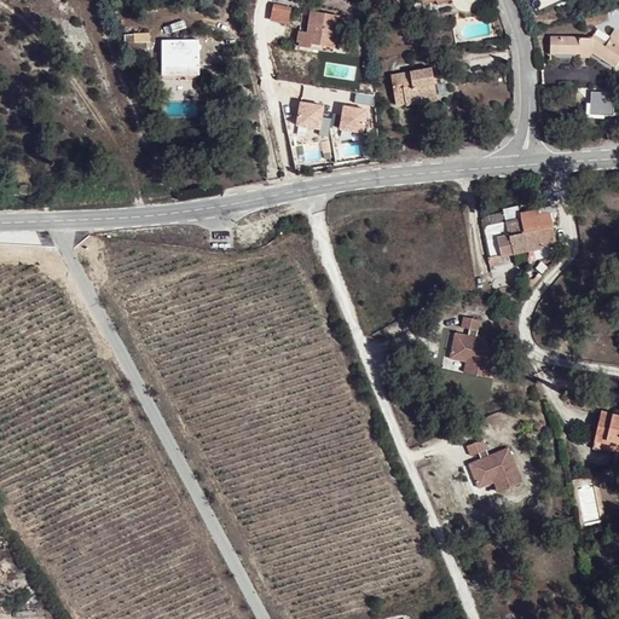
[(273,23),(288,27),(291,9),(276,6),(273,23)]
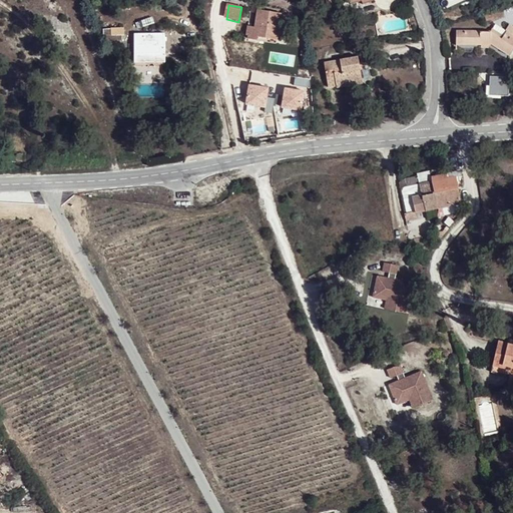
[(260,36),(278,39),(282,13),(258,9),(255,26),(248,25),(246,35),(248,35),(248,38),(259,40),(260,36)]
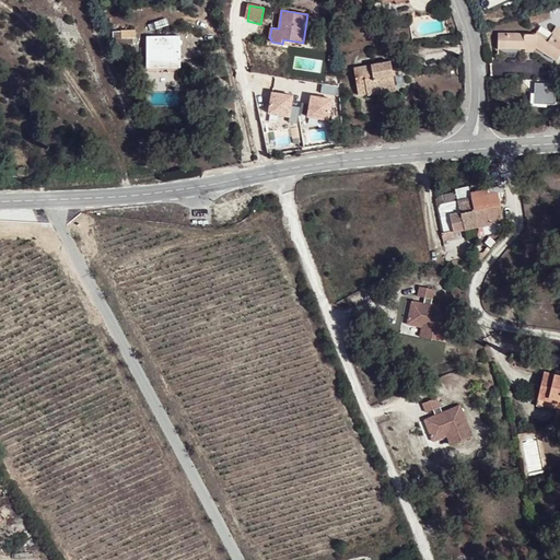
[(559,31),(557,36),(553,33),(540,25),(535,34),(499,34),(498,48),(535,48),(556,60),(559,54),(559,31)]
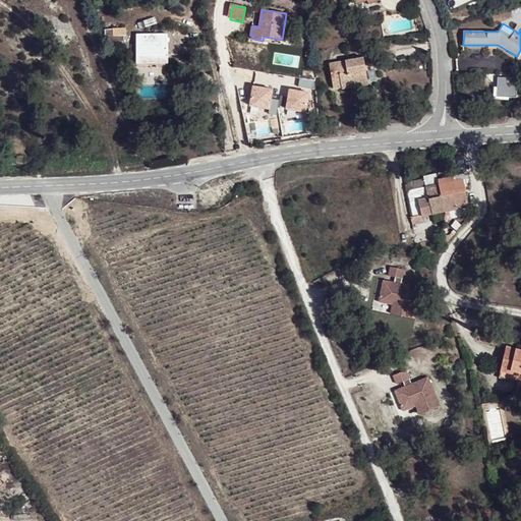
[(137,63),(167,63),(167,34),(137,34),(137,63)]
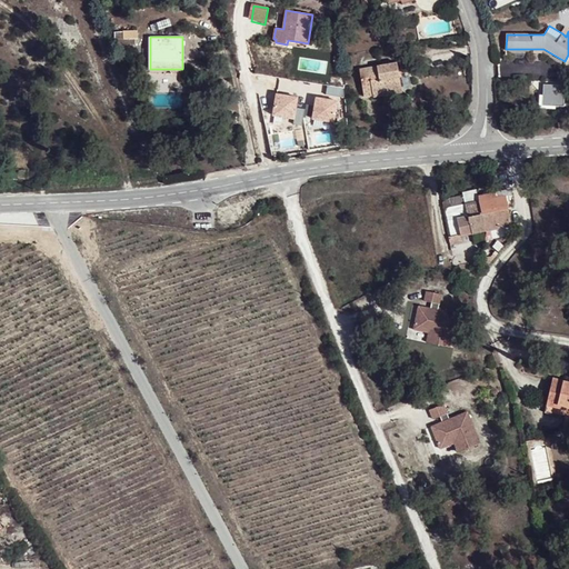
[(373,91),(401,87),(397,62),(359,69),(363,97),(375,96),(373,91)]
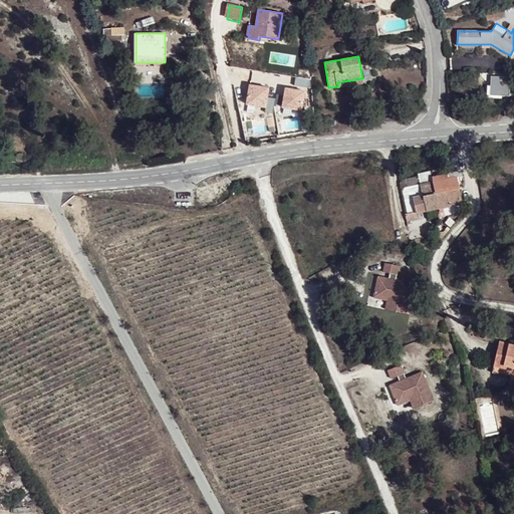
[(362,83),(362,78),(337,82),(338,86),(338,87),(362,83)]
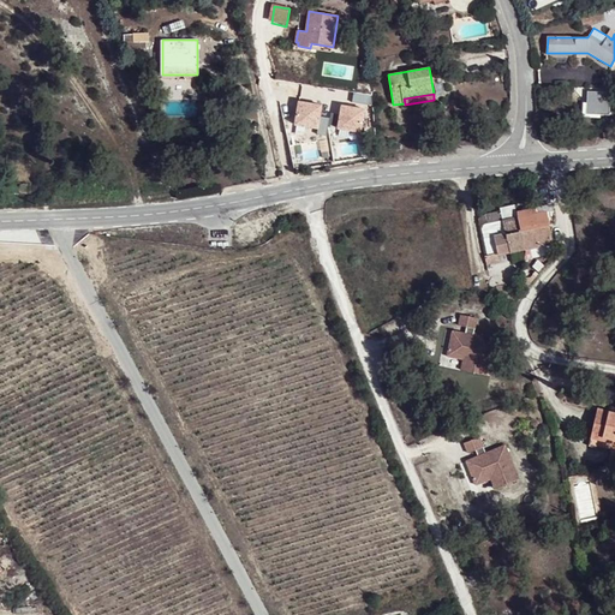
[(297,100),(293,125),(318,130),(318,133),(326,135),(328,119),(320,118),(322,103),(297,100)]
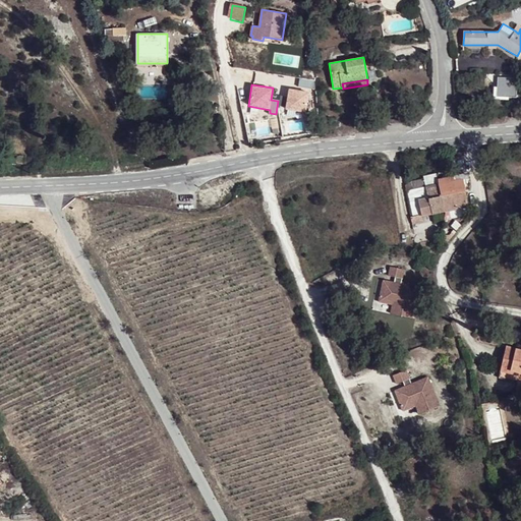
[(289,90),(286,108),(307,111),(309,93),(289,90)]
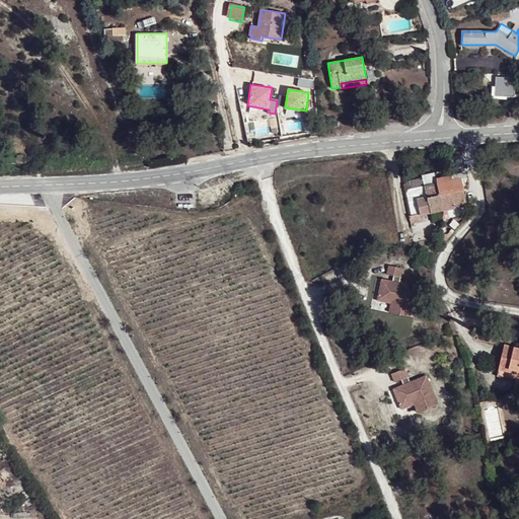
[(437,179),(438,184),(440,196),(464,191),(463,178),(467,177),(466,173),(437,179)]
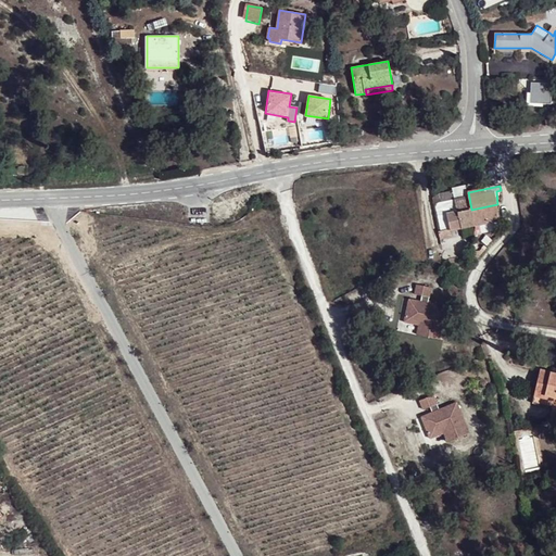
[(468,192),(468,190),(454,192),(456,201),(439,204),(444,231),(451,229),(474,225),(471,210),(469,198),(468,192)]
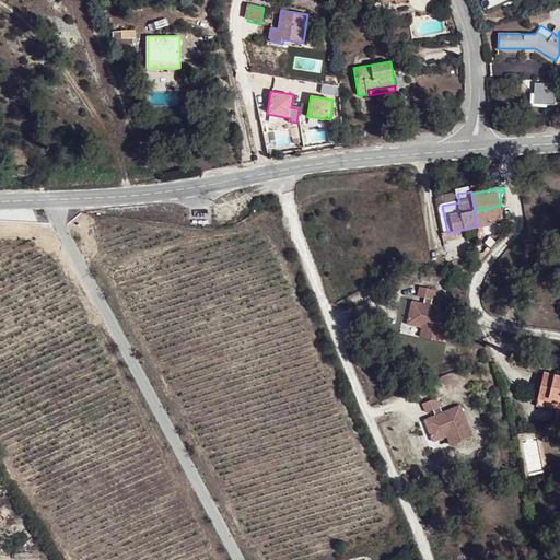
[(475,211),(477,226),(504,221),(501,206),(475,211)]
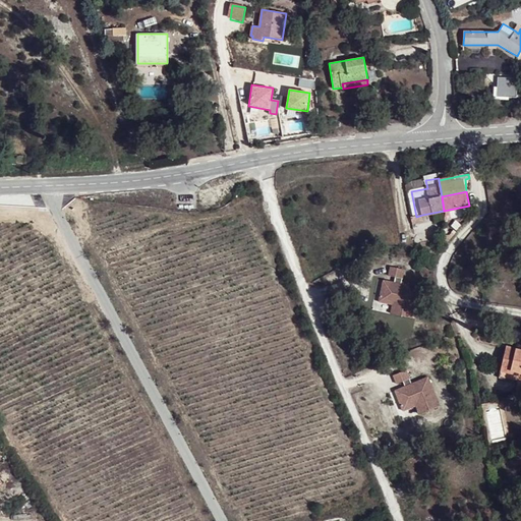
[(384,282),(381,300),(398,303),(395,315),(412,320),(419,289),(402,285),(404,271),(391,269),(389,278),(396,279),(395,284),(384,282)]
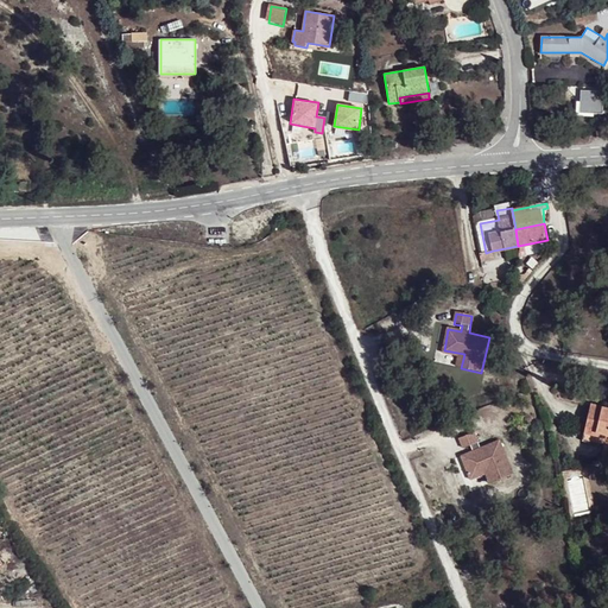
[(464,354),(444,350),(443,354),(458,358),(456,368),(461,368),(464,354)]
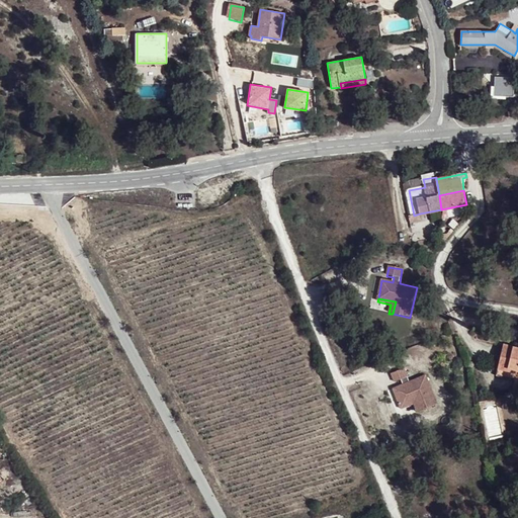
[(517,350),(504,346),(500,364),(510,367),(509,370),(517,372),(517,350)]
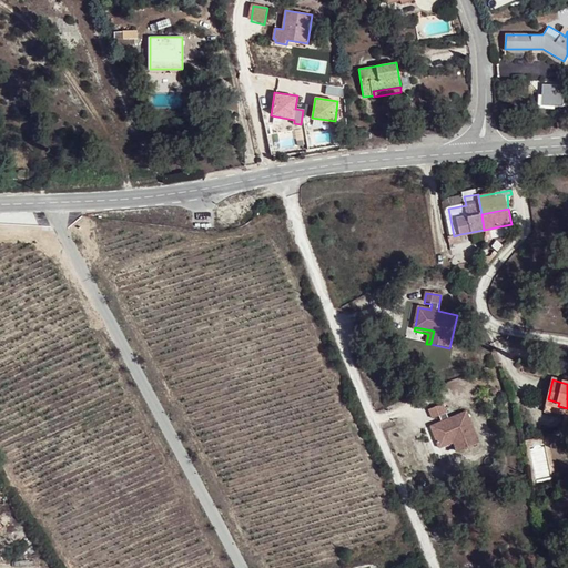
[(565,417),(567,408),(558,406),(559,403),(548,399),(544,412),(565,417)]
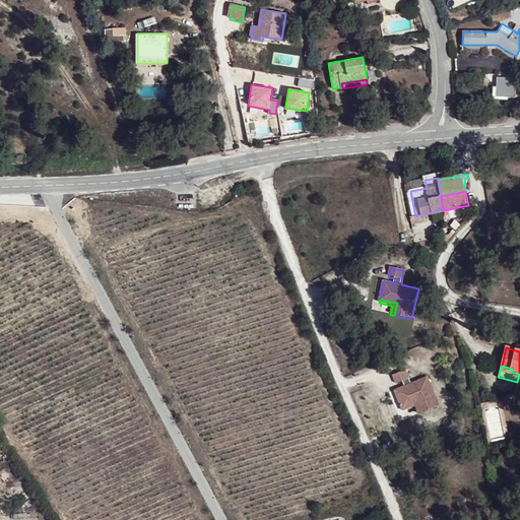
[(394,391),(401,407),(417,401),(423,413),(440,406),(428,378),(411,384),(405,371),(393,376),(396,384),(402,382),(404,387),(394,391)]
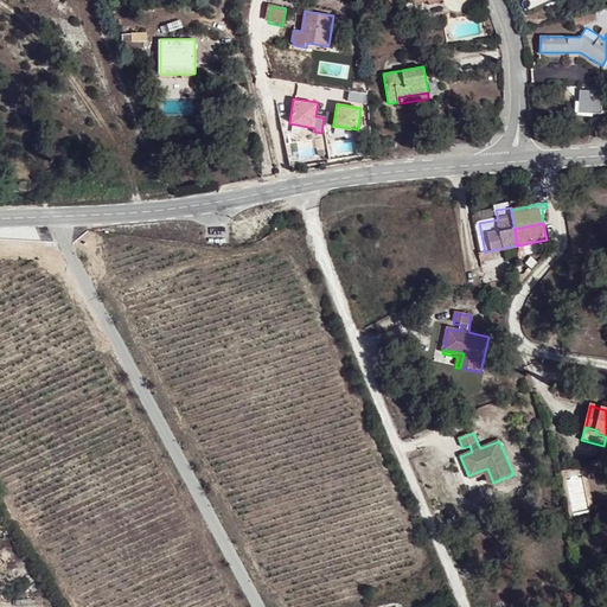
[(487,468),(468,475),(471,480),(485,474),(490,484),(493,483),(487,468)]
